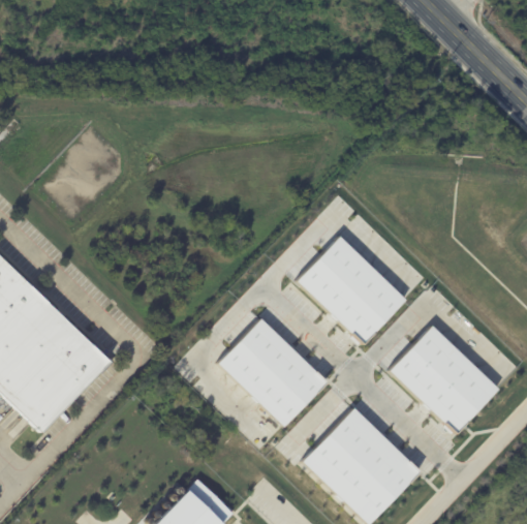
[(337,233),(404,296),(361,342),(293,278),(337,233)]
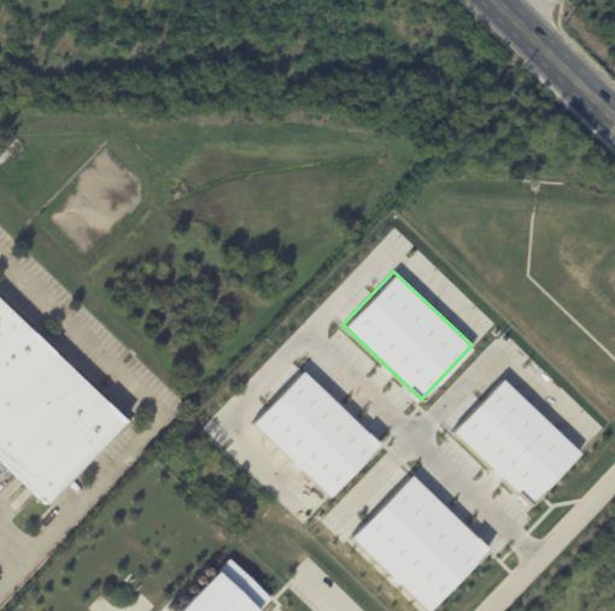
[(0,310),(104,410),(107,406),(132,430),(118,444),(112,439),(44,511),(0,469),(0,310)]
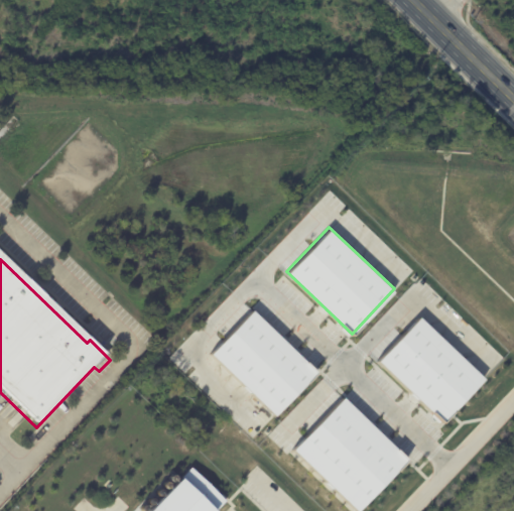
[(255,309),(320,372),(278,416),(213,354),(255,309)]
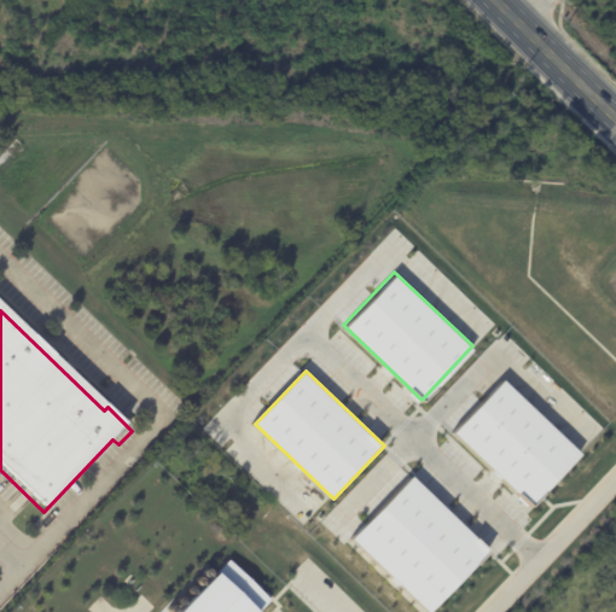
[(505,380),(583,455),(533,510),(454,435),(505,380)]
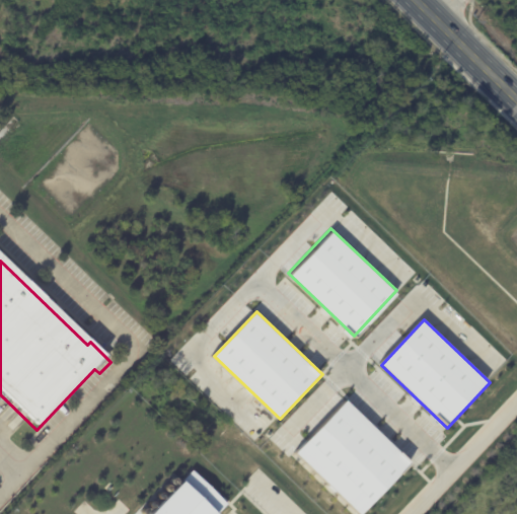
[(342,400),(409,461),(362,513),(360,513),(294,453),(342,400)]
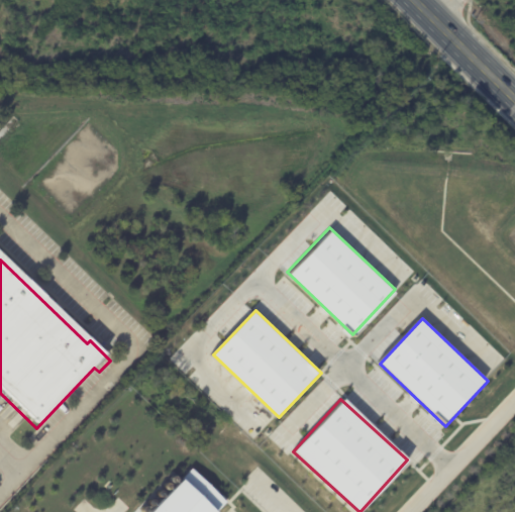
[(192,467),(231,503),(222,511),(155,511),(192,467)]
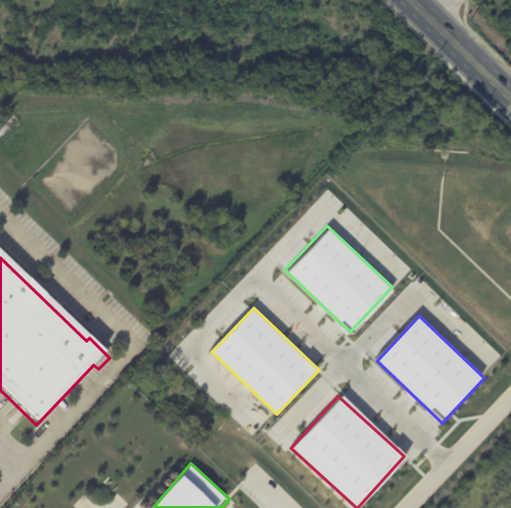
All buildings are outlined.
